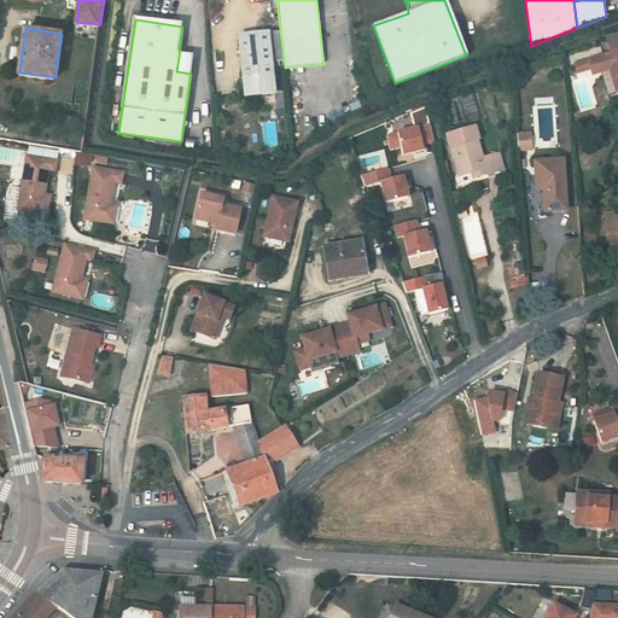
[(617,31),(606,35),(611,52),(617,50),(617,31)]
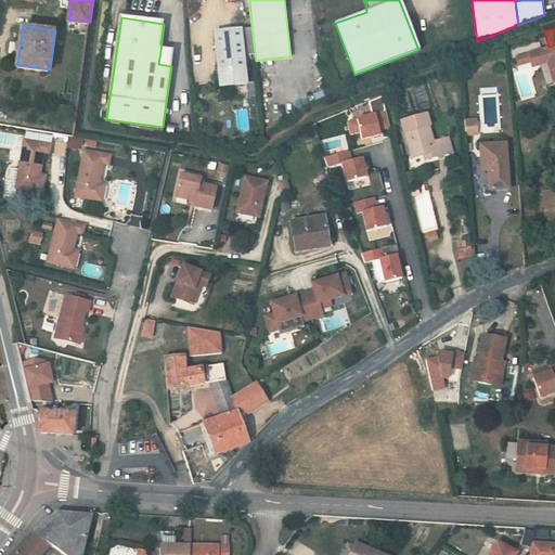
[(215,33),(220,87),(247,84),(242,29),(215,33)]
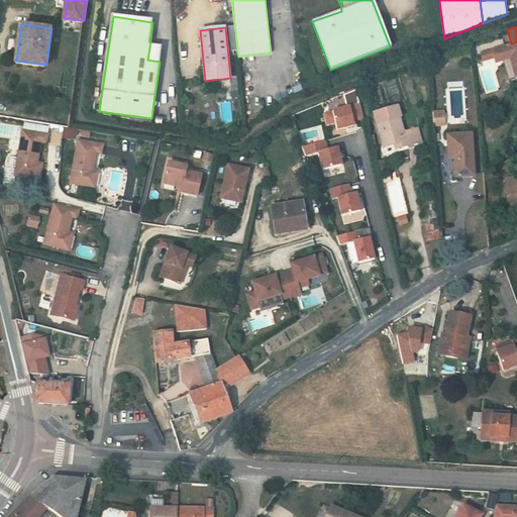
[(516,71),(516,41),(511,43),(495,48),(499,60),(513,57),(516,71)]
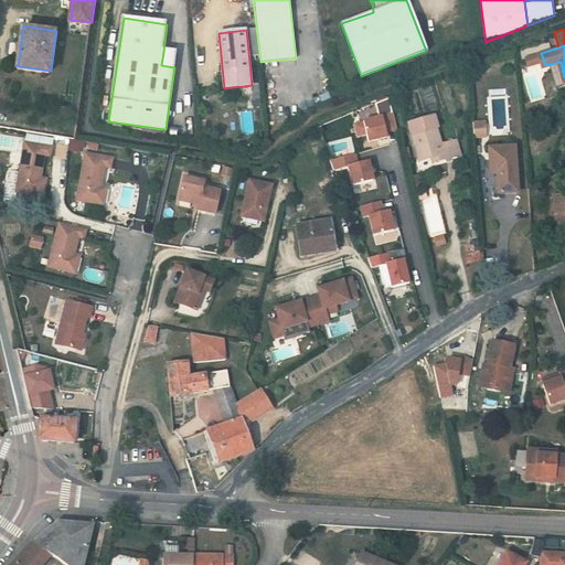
[(163,52),(161,65),(174,67),(177,53),(163,52)]
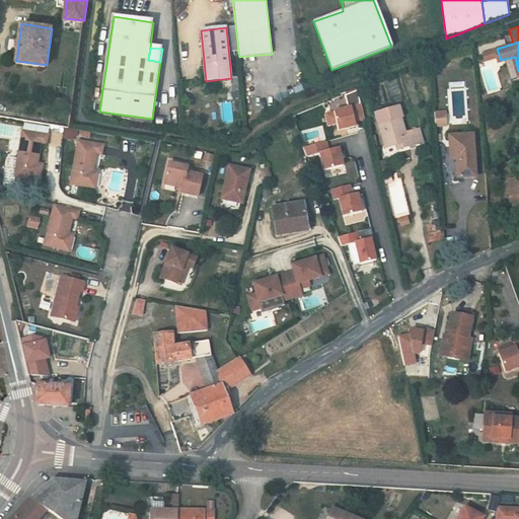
[(352,106),(335,110),(340,129),(357,125),(356,121),(366,119),(362,102),(352,104),(352,106)]
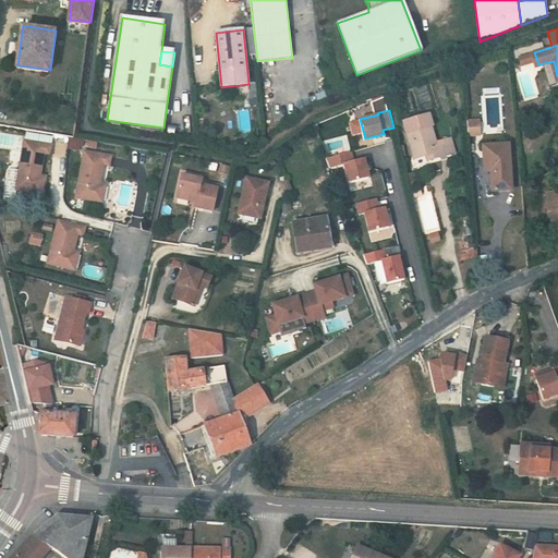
[(431,114),(404,121),(414,158),(427,153),(429,159),(457,150),(452,136),(435,140),(432,126),(433,124),(431,114)]
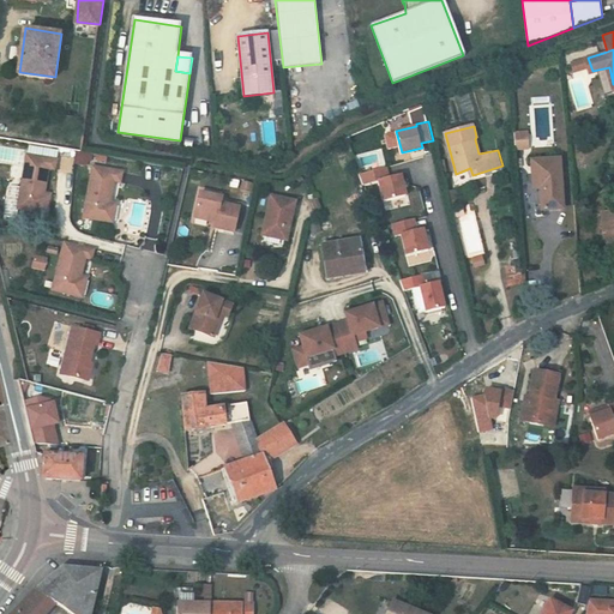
[(530,132),(517,133),(518,149),(531,148),(530,132)]
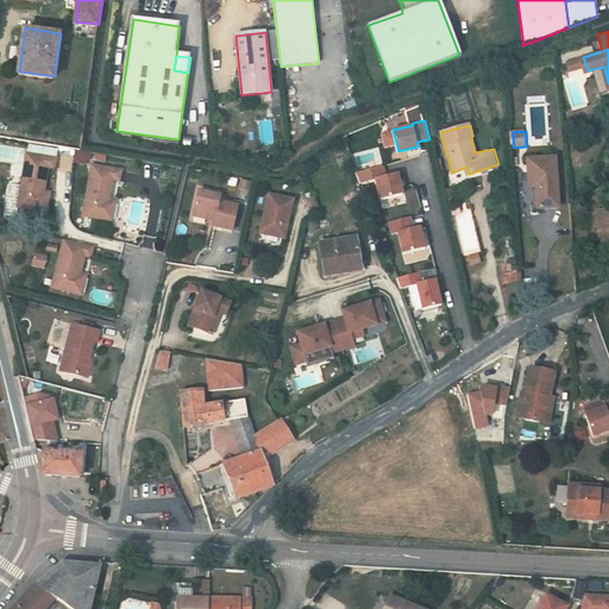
[(55,157),(24,152),(16,203),(41,207),(46,168),(52,168),(55,157)]
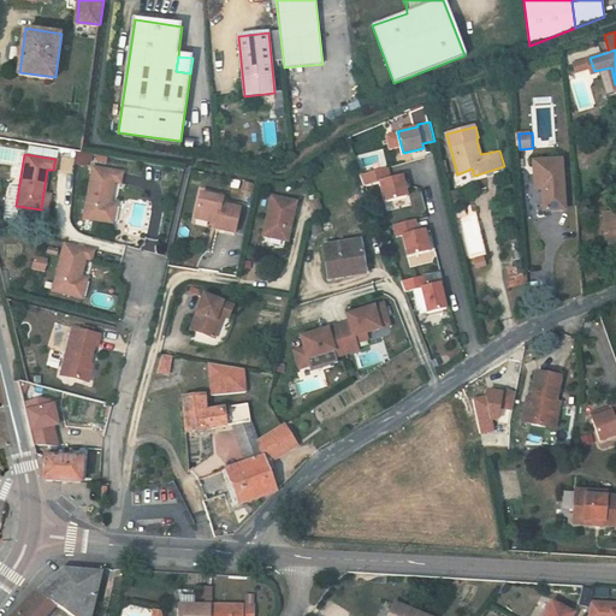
[(563,161),(535,163),(537,181),(546,181),(548,209),(566,208),(563,161)]
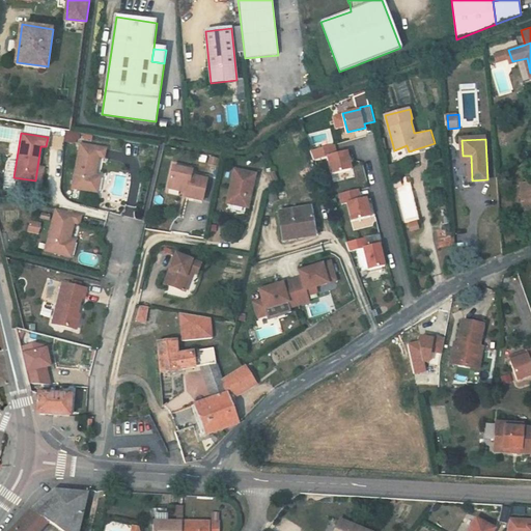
[(106,148),(81,143),(73,185),(99,189),(101,188),(103,177),(101,174),(95,173),(100,155),(105,156),(106,148)]
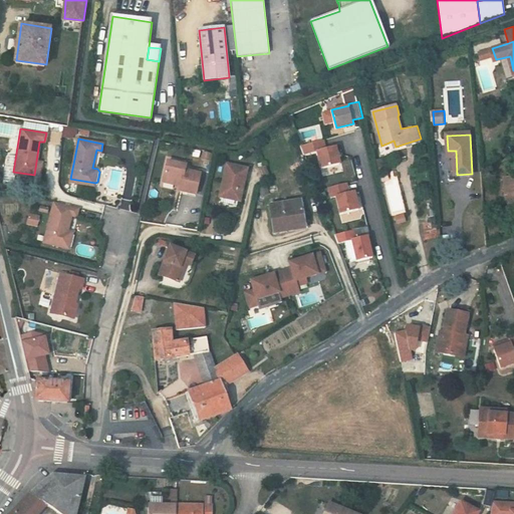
[(324,139),(302,145),(307,157),(317,154),(321,169),(340,165),(335,147),(327,149),(324,139)]
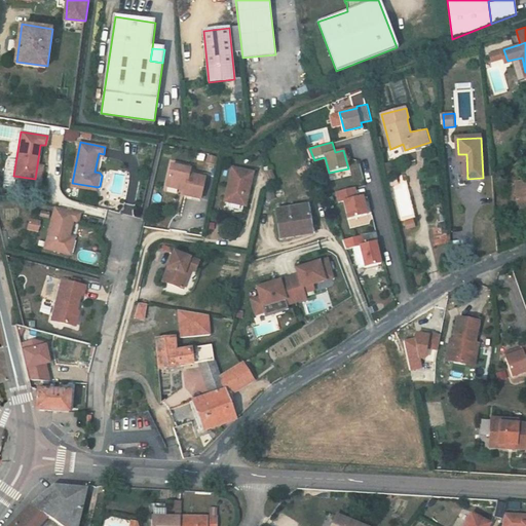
[(4,186),(12,187),(13,161),(5,161),(4,186)]
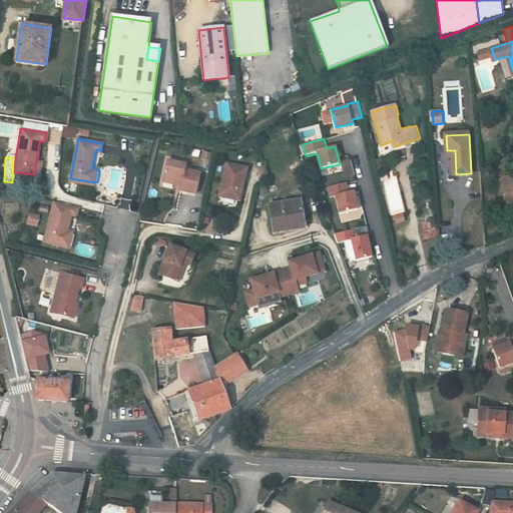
[(187,160),(167,157),(163,175),(182,179),(181,186),(196,190),(202,169),(186,166),(187,160)]
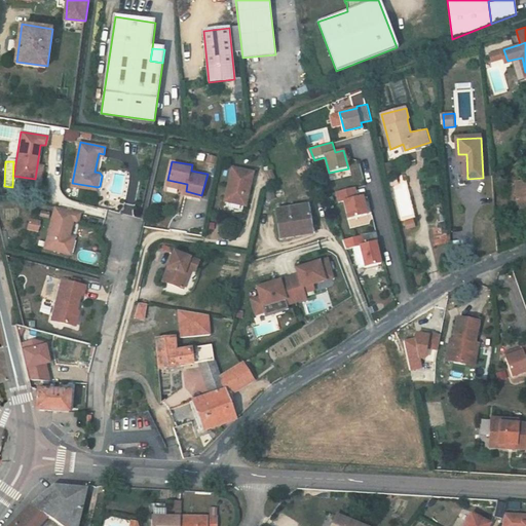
[(253,168),(231,165),(225,197),(246,202),(253,168)]
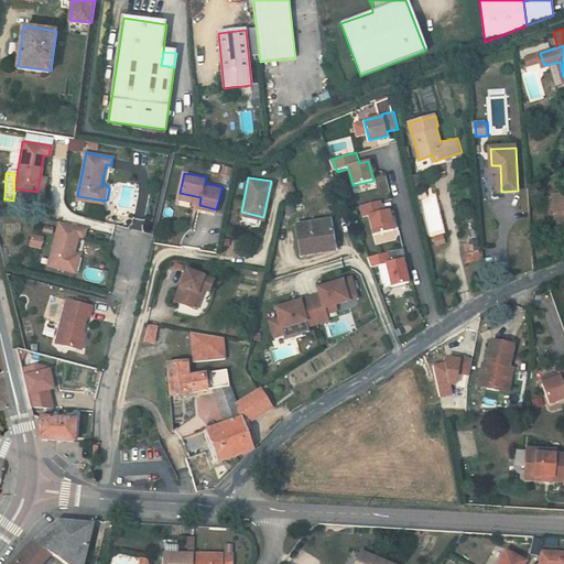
[(563,195),(554,197),(556,227),(563,226),(563,195)]
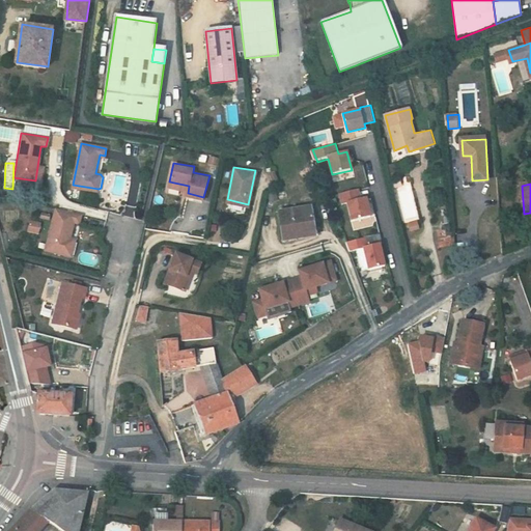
[(360,187),(342,192),(344,200),(351,199),(356,217),(375,212),(371,194),(363,196),(360,187)]
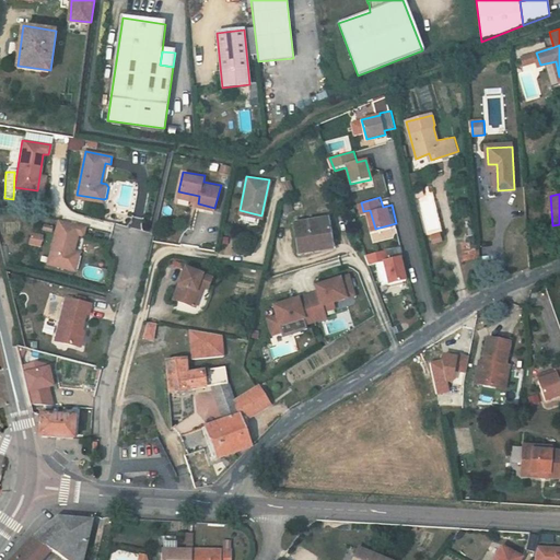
[(328,216),(295,220),(299,251),(312,248),(312,246),(333,243),(328,216)]
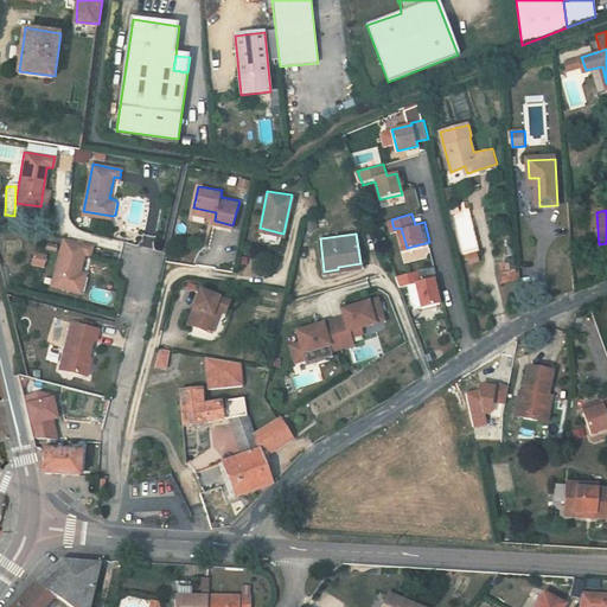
[(95,242),(65,235),(53,281),(76,287),(81,269),(87,250),(91,251),(95,242)]
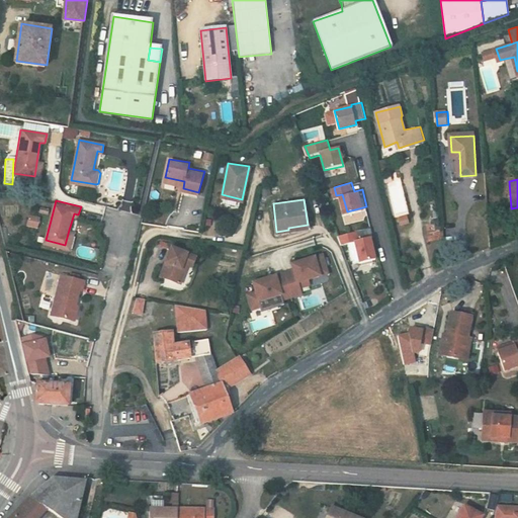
[(40,211),(30,209),(28,220),(38,222),(40,211)]
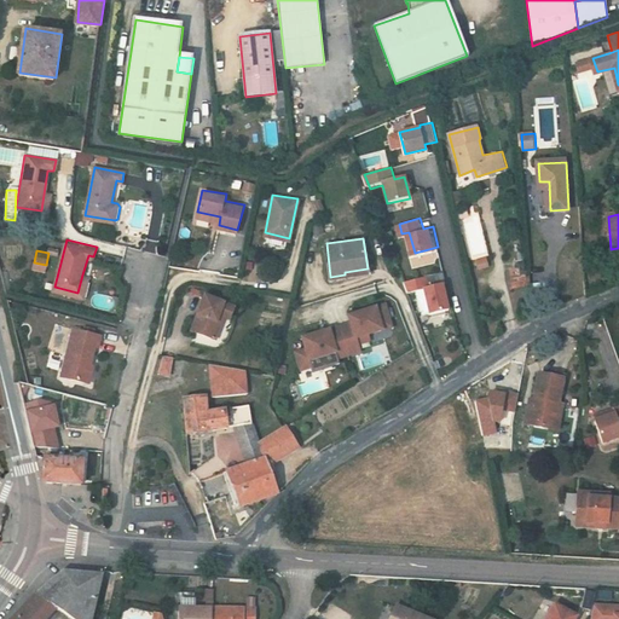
[(486,258),(476,260),(478,268),(489,266),(486,258)]
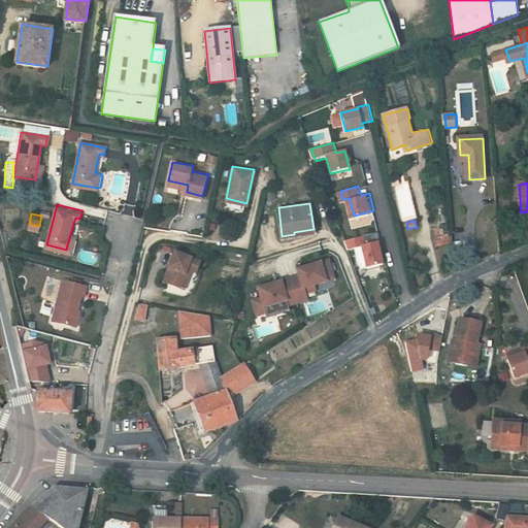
[(366,233),(347,238),(350,249),(358,246),(363,244),(367,265),(368,266),(386,262),(380,239),(368,242),(366,233)]
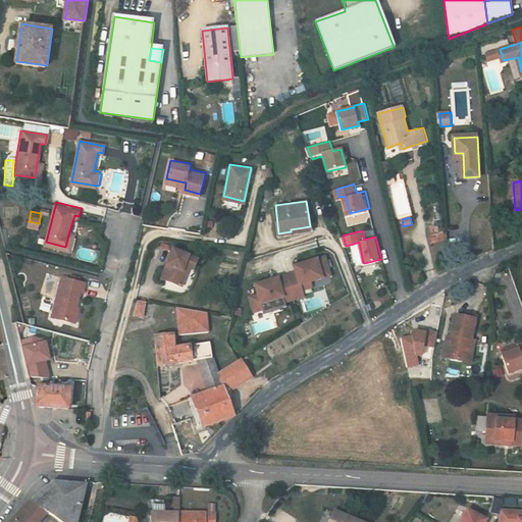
[(444,230),(433,231),(434,241),(445,239),(444,230)]
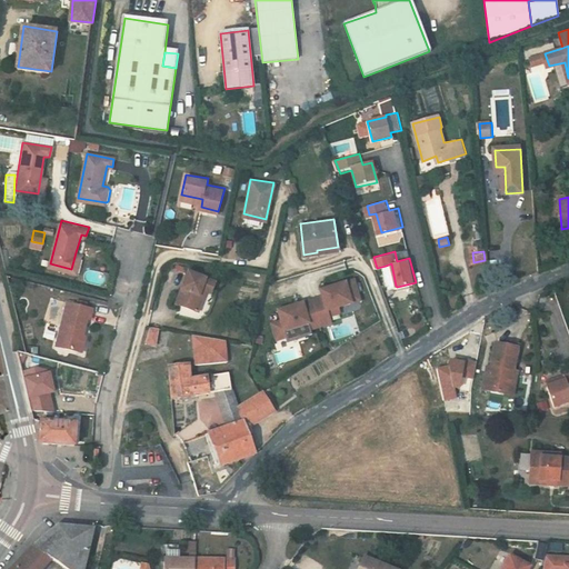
[(81,253),(76,252),(71,269),(77,270),(81,253)]
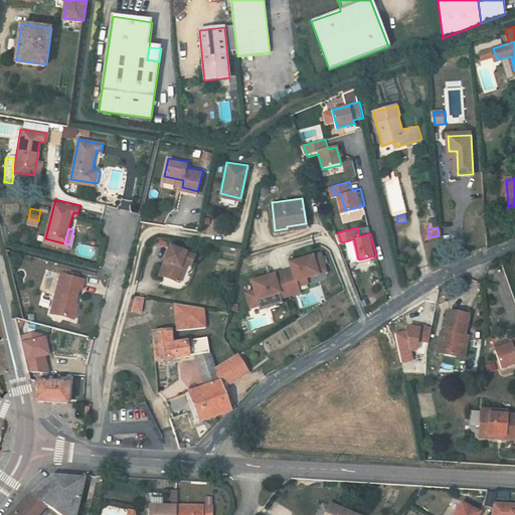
[(354,238),(349,240),(353,260),(358,259),(354,238)]
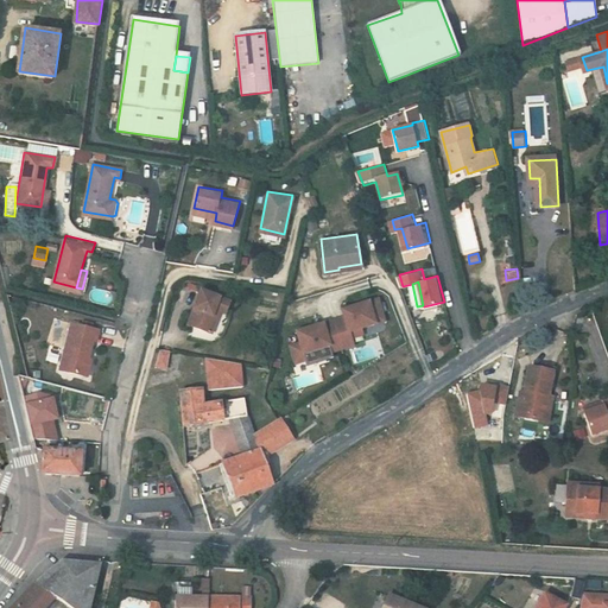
[(229,301),(200,290),(189,323),(208,329),(215,308),(226,311),(229,301)]
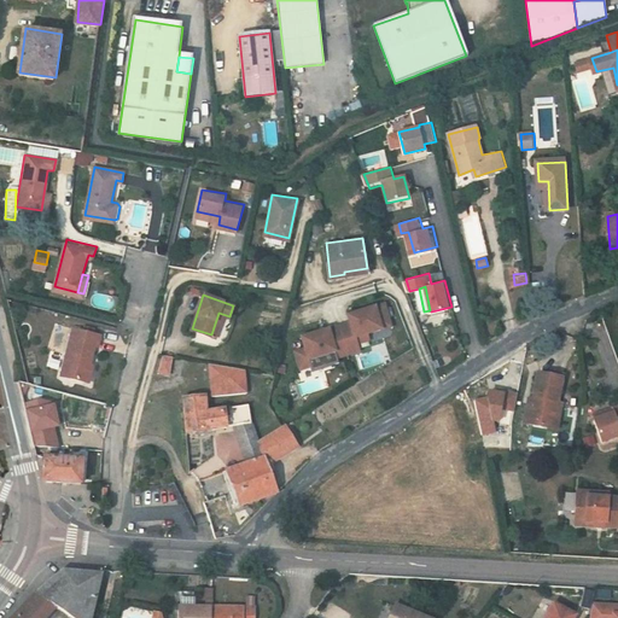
[(340,325),(349,353),(361,349),(359,342),(356,336),(368,332),(392,325),(385,303),(359,312),(360,315),(350,318),(351,321),(340,325)]
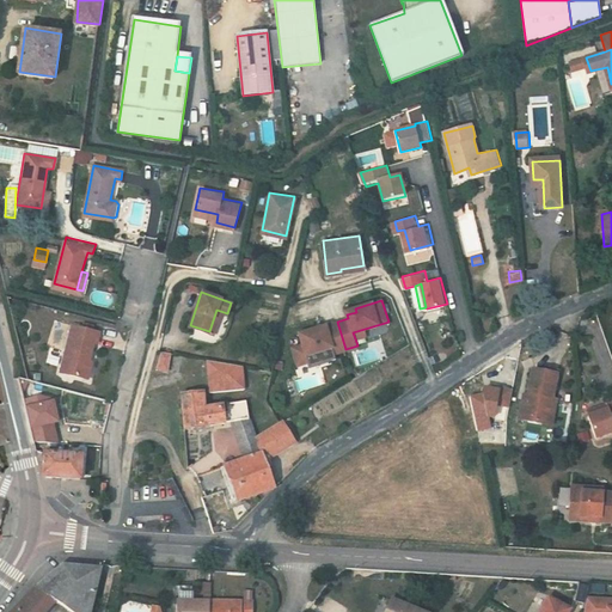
[(73,319),(62,367),(86,372),(90,356),(95,337),(97,338),(101,325),(73,319)]
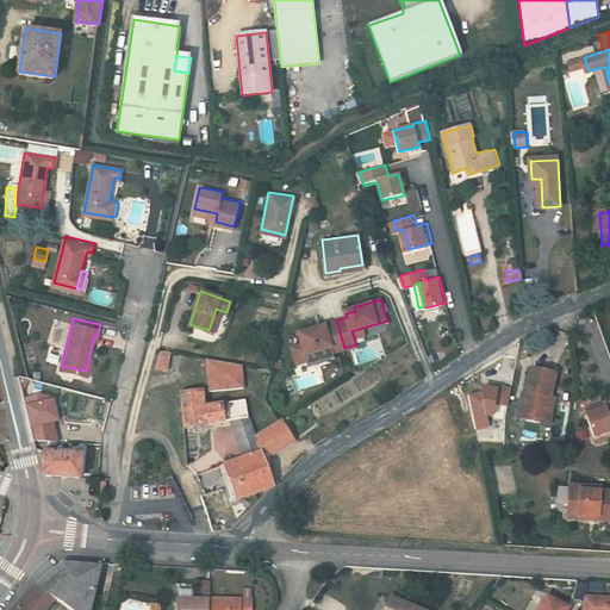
[(342,349),(344,348),(336,321),(325,324),(327,328),(317,330),(317,327),(299,332),(303,343),(293,347),(298,363),(309,360),(306,354),(316,350),(332,346),(334,352),(342,349)]
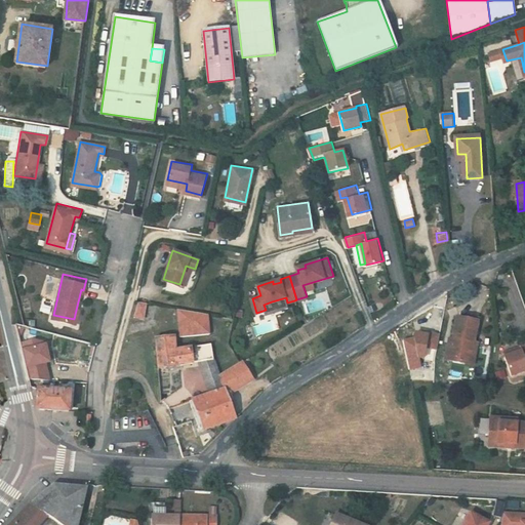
[(303,285),(305,290),(315,287),(313,282),(303,285)]
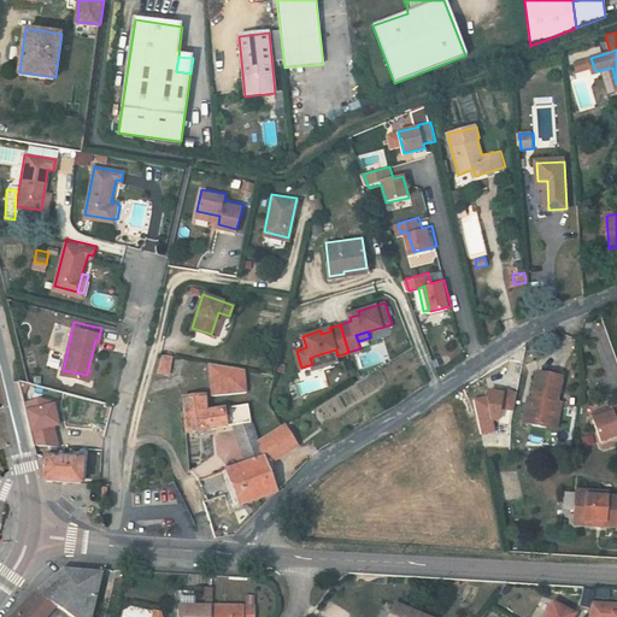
[(319,354),(322,362),(338,356),(336,350),(319,354)]
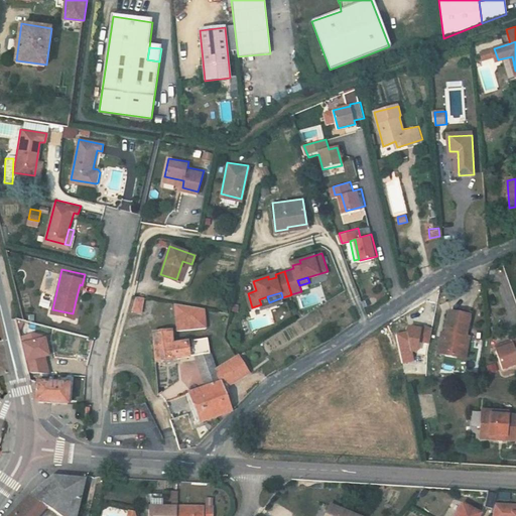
[(144,297),(137,296),(134,309),(142,311),(144,297)]
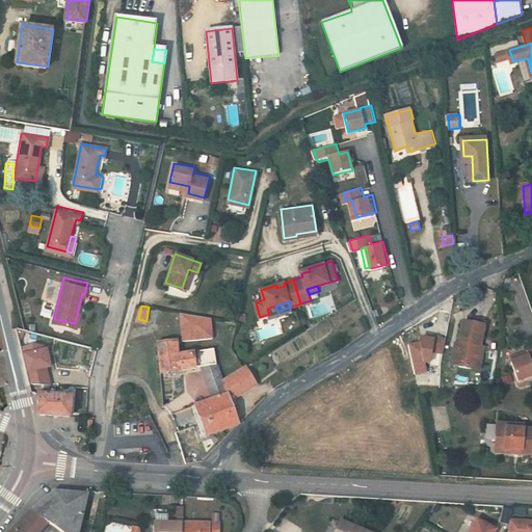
[(182,312),(185,339),(214,337),(212,317),(182,312)]
